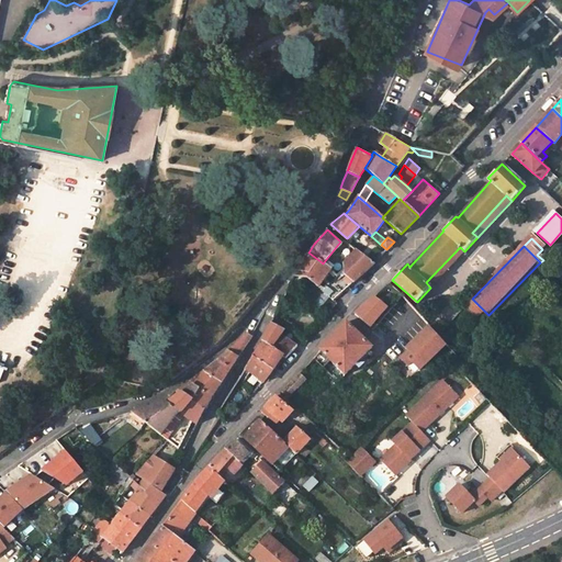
[(339,276),(323,263),(322,262),(316,267),(313,270),(299,267),(294,273),(301,276),(308,278),(334,299),(374,262),(362,251),(357,247),(344,263),(346,266),(343,271),(339,276)]
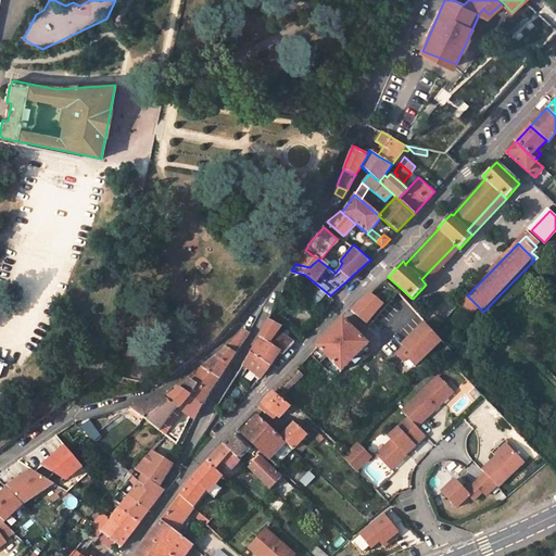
[(426,285),(459,249),(455,244),(421,279),(426,285)]
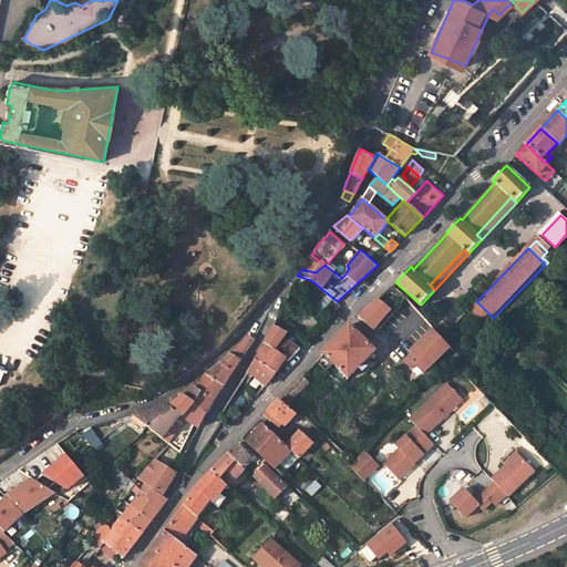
[(307,260),(301,269),(316,272),(319,269),(307,260)]
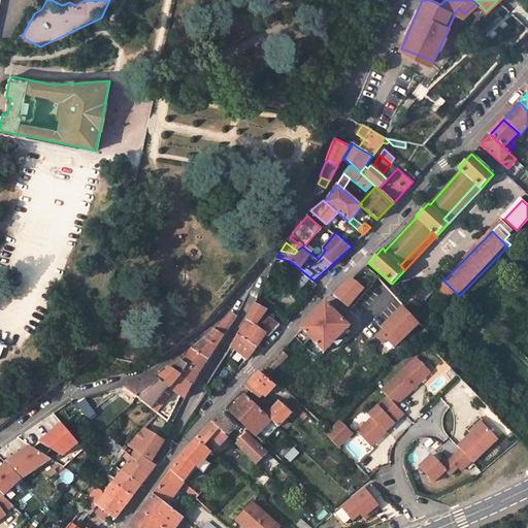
[(307,242),(303,248),(319,259),(322,255),(307,242)]
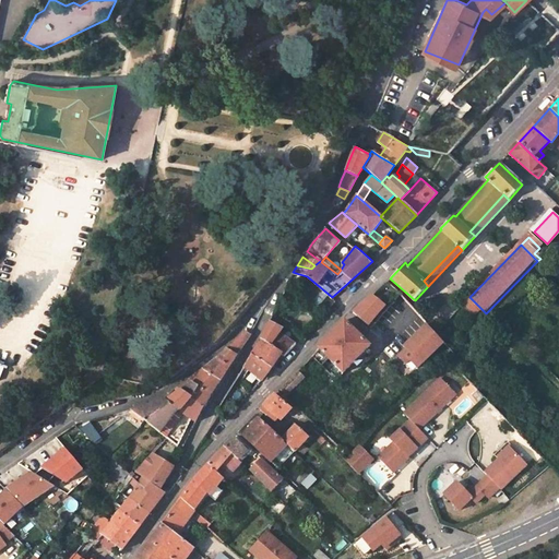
[(293,284),(287,282),(283,292),(287,294),(293,284)]
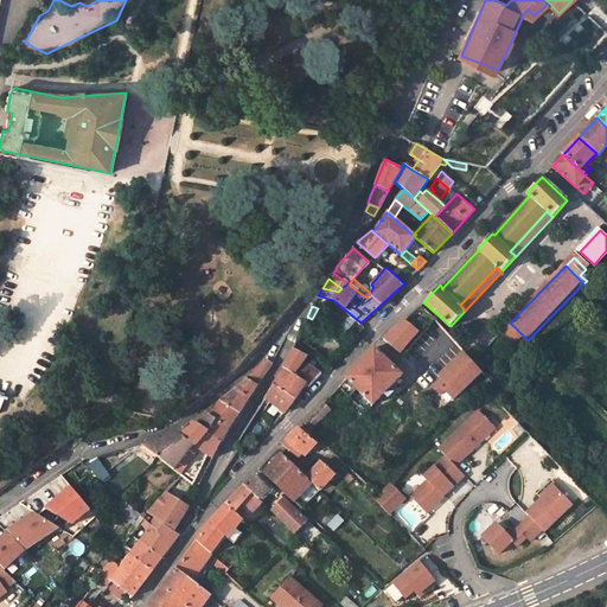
[(406,319),(384,338),(391,344),(401,352),(419,331),(406,319)]
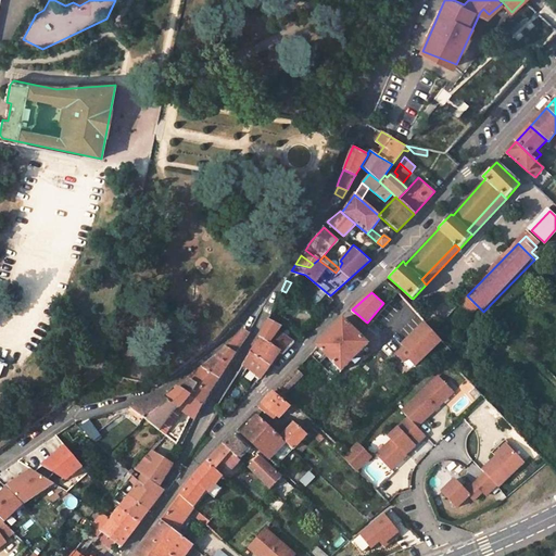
[(397,292),(383,310),(395,319),(402,311),(412,318),(416,312),(397,292)]
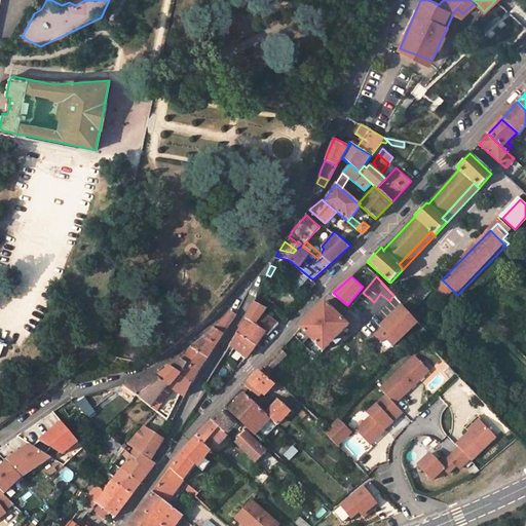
[(457,295),(442,279),(435,287),(445,297),(450,293),(455,298),(457,295)]
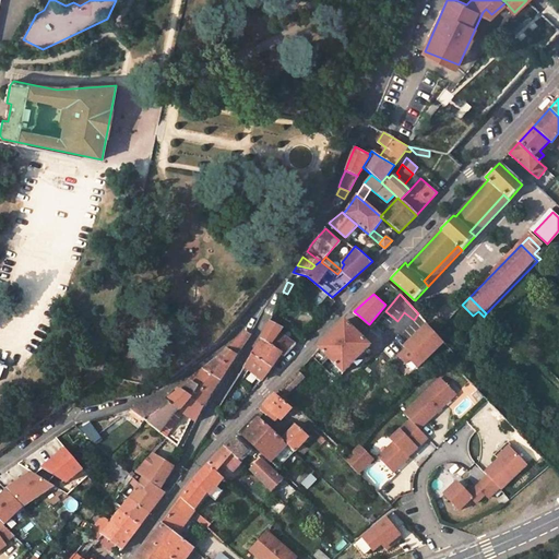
[(360,317),(354,311),(351,314),(357,321),(360,317)]
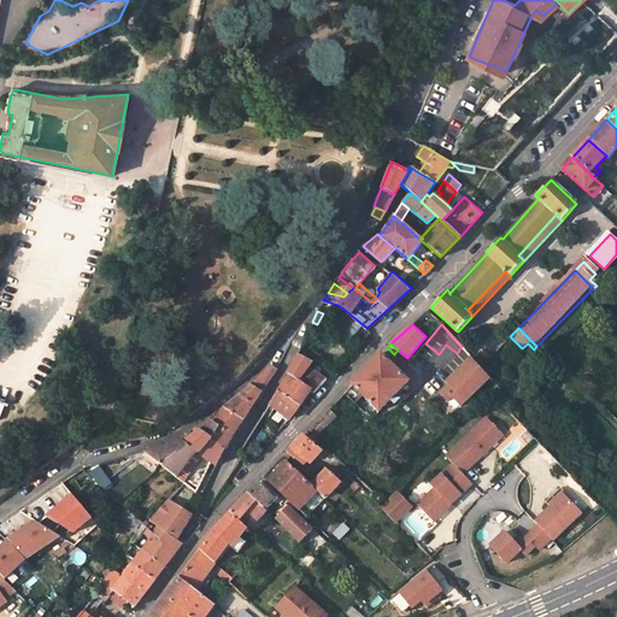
[(556,357),(551,351),(545,356),(550,360),(556,357)]
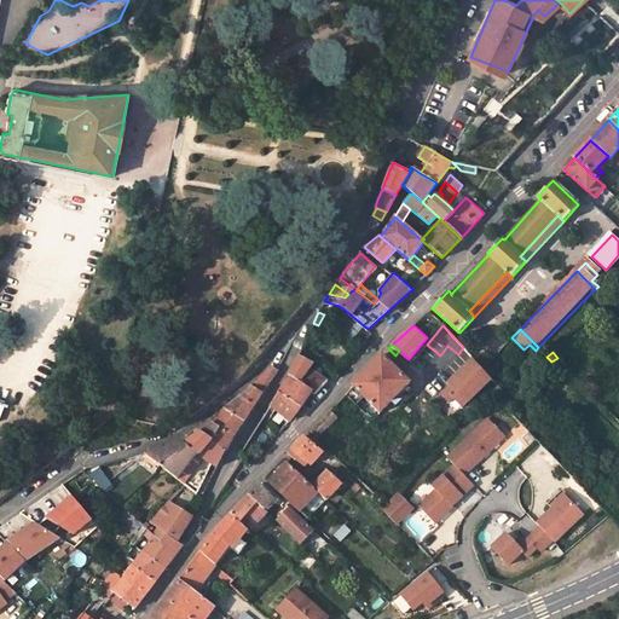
[(299,354),(289,374),(301,383),(310,368),(312,363),(299,354)]
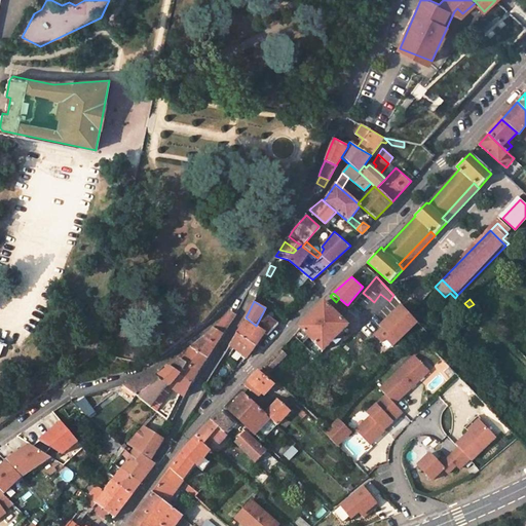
[(347,324),(325,302),(300,328),(325,349),(347,324)]
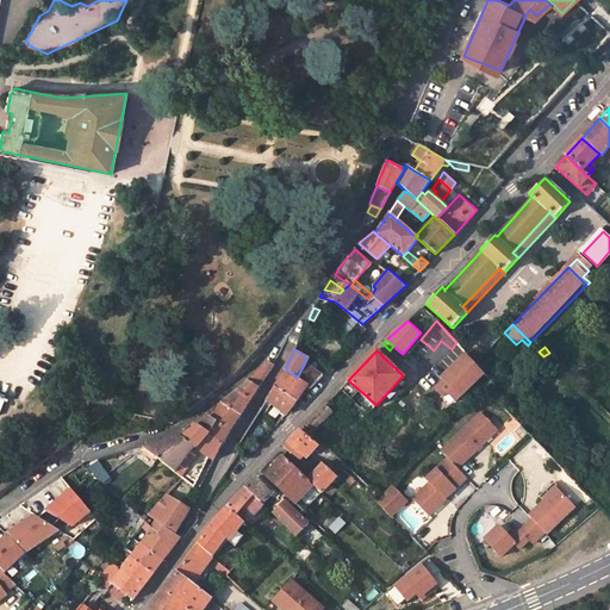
[(444,381),(436,391),(444,398),(448,393),(456,403),(461,398),(485,373),(466,353),(442,379),(444,381)]
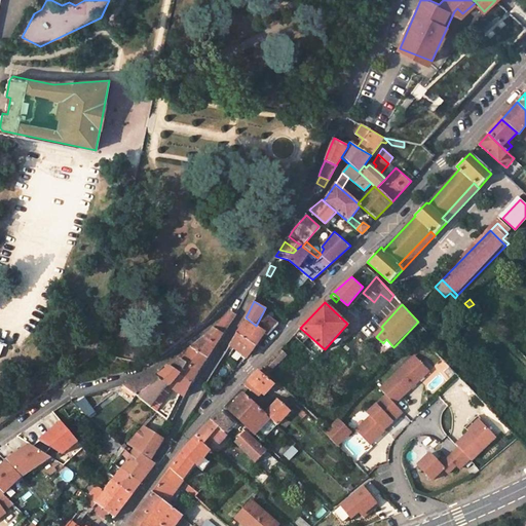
[(231,311),(213,328),(221,335),(233,314),(231,311)]
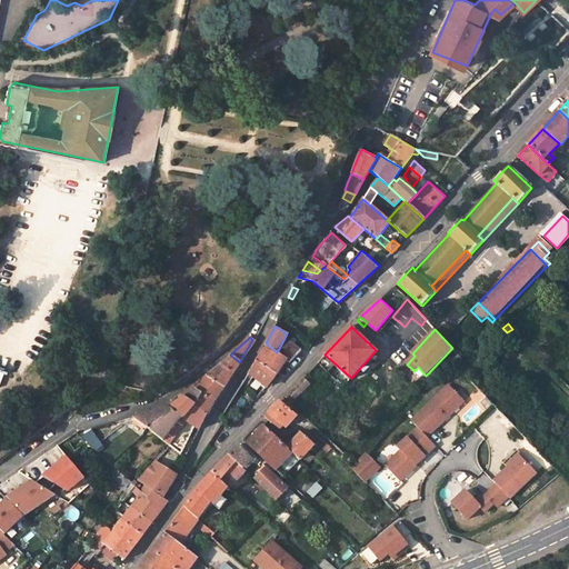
[(285,338),(277,352),(289,362),(300,350),(285,338)]
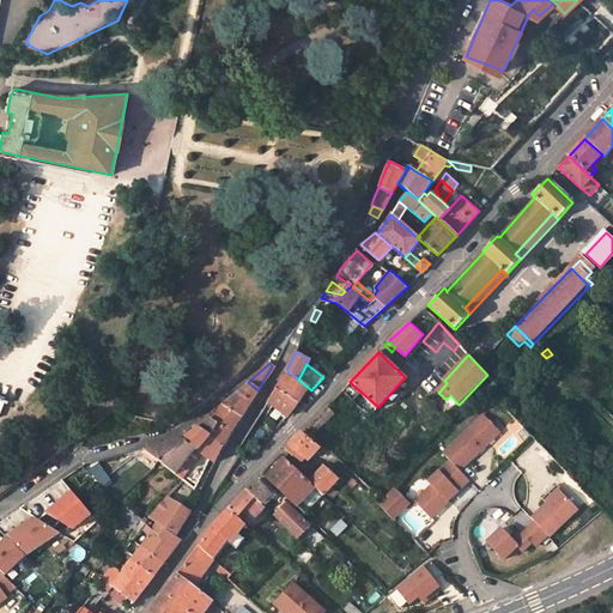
[(297,402),(311,390),(298,380),(286,370),(277,387),(297,402)]
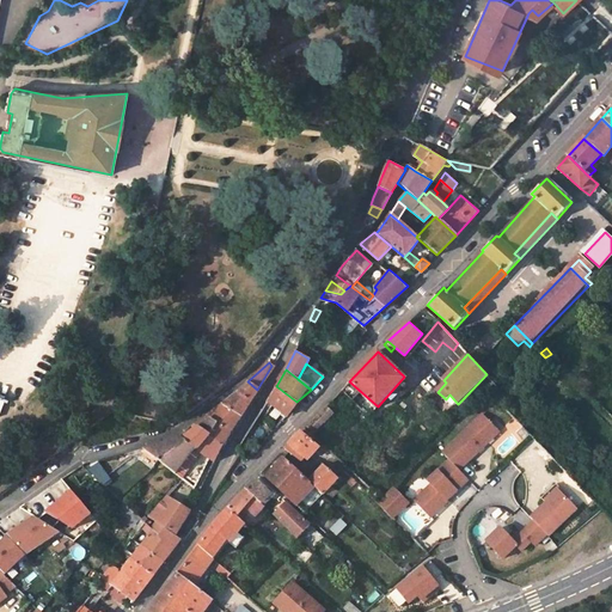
[(242,416),(257,390),(248,381),(237,391),(224,402),(242,416)]
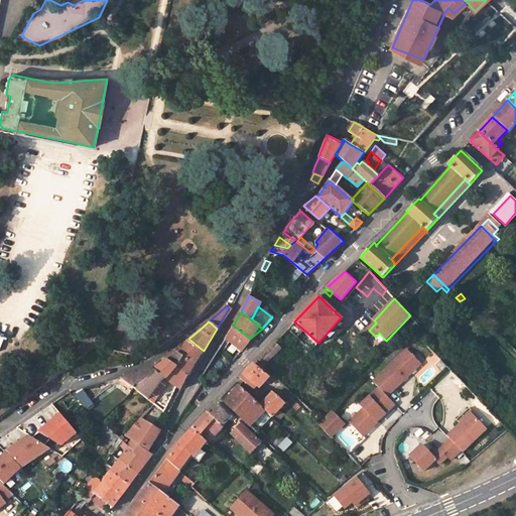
[(241,351),(250,339),(233,326),(226,338),(241,351)]
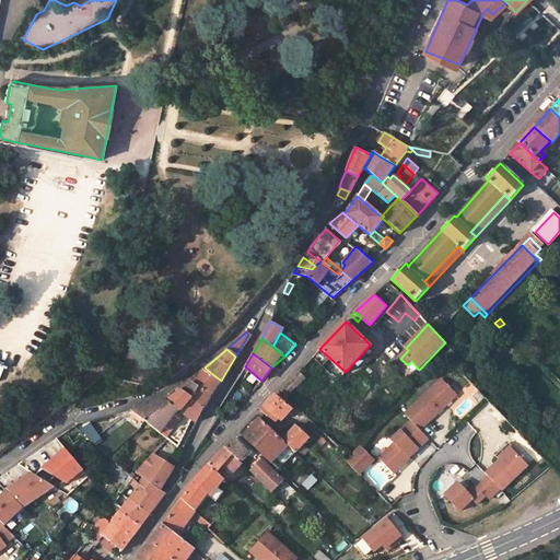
[(217,388),(221,381),(205,368),(189,378),(191,381),(212,395),(217,388)]
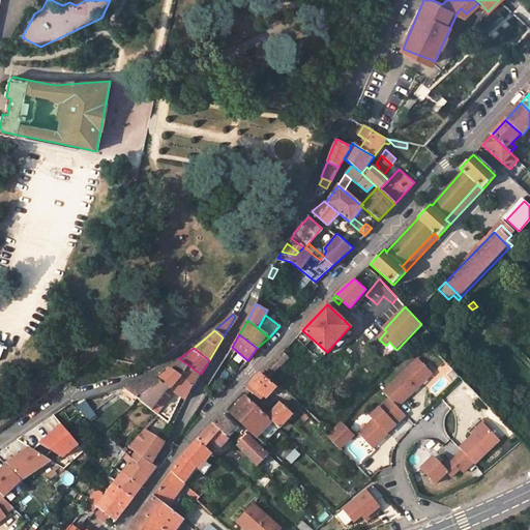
[(282,352),(264,371),(269,376),(287,358),(282,352)]
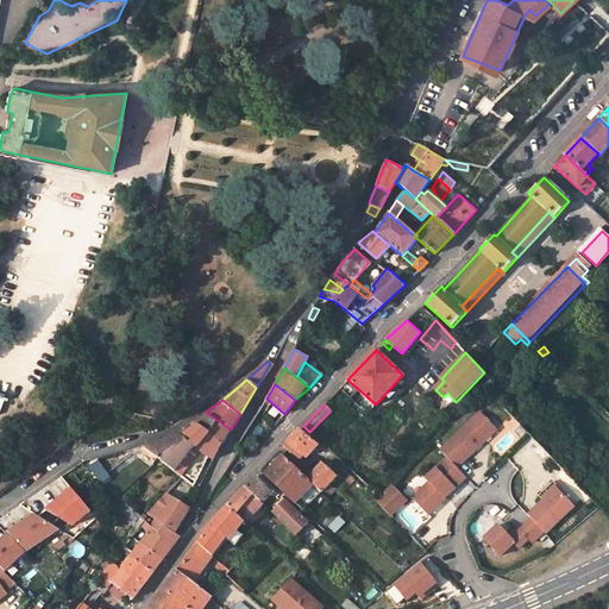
[(447,458),(457,469),(477,449),(475,447),(478,443),(481,445),(490,435),(487,432),(487,422),(488,421),(479,413),(440,451),(447,458)]
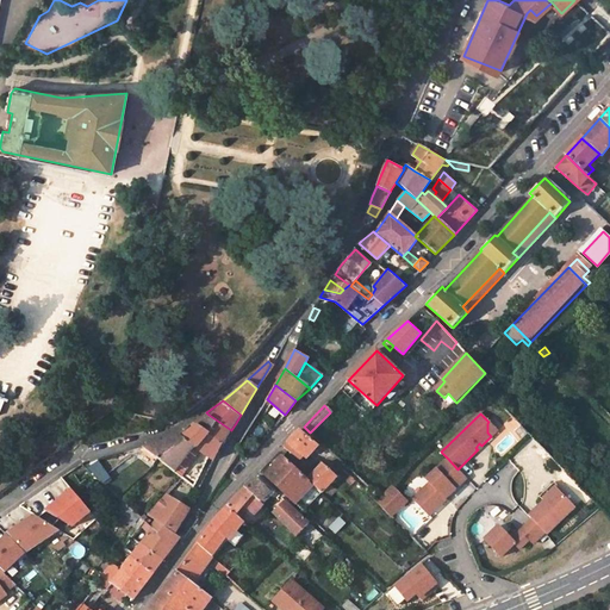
[(224,442),(231,430),(209,415),(197,425),(224,442)]
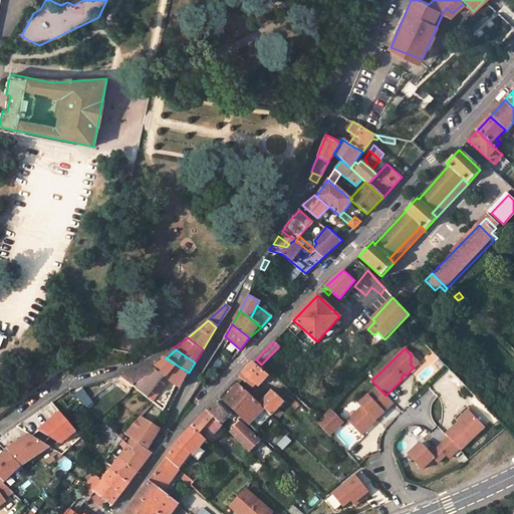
[(411,364),(414,367),(419,362),(412,355),(411,356),(411,364)]
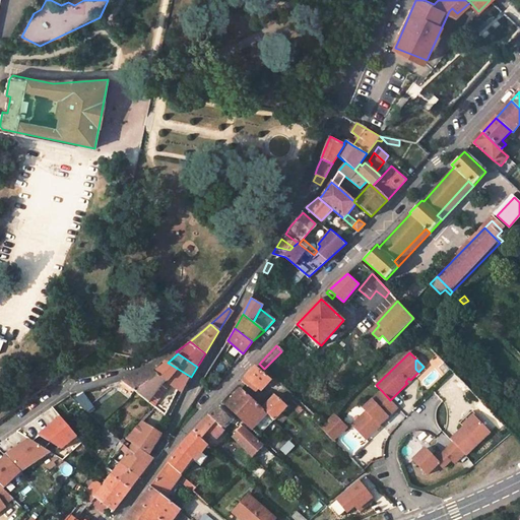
[(188,381),(191,377),(168,363),(159,369),(155,372),(166,382),(183,392),(188,381)]
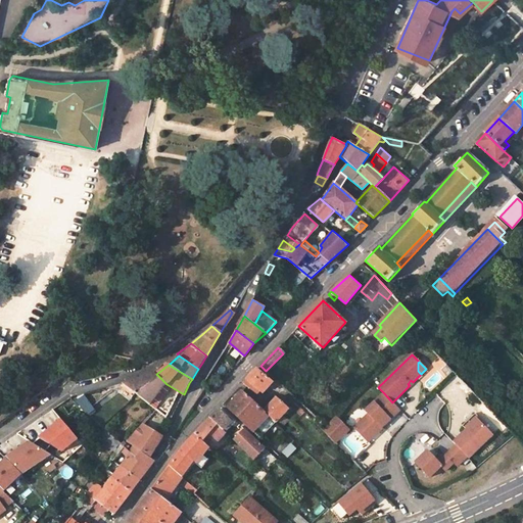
[(272,381),(257,369),(244,383),(257,394),(260,390),(263,392),(272,381)]
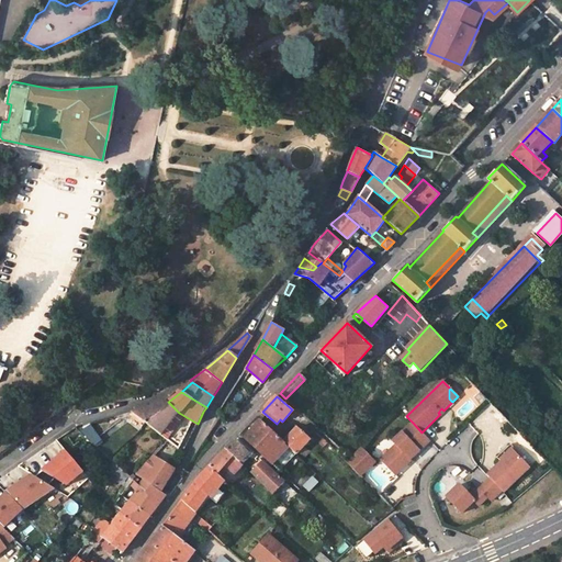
[(161,435),(179,413),(168,402),(166,400),(164,400),(146,407),(133,411),(161,435)]
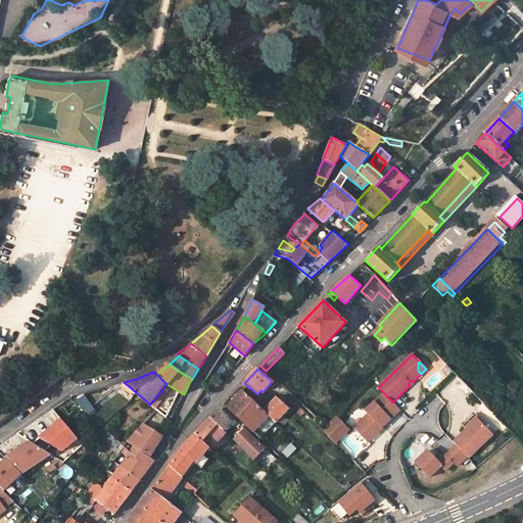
[(228,407),(249,428),(262,416),(265,418),(268,415),(265,412),(243,391),(228,407)]
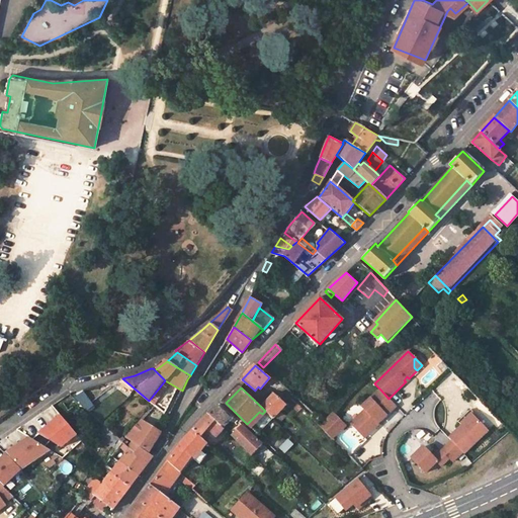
[(75,399),(86,409),(95,399),(84,390),(75,399)]
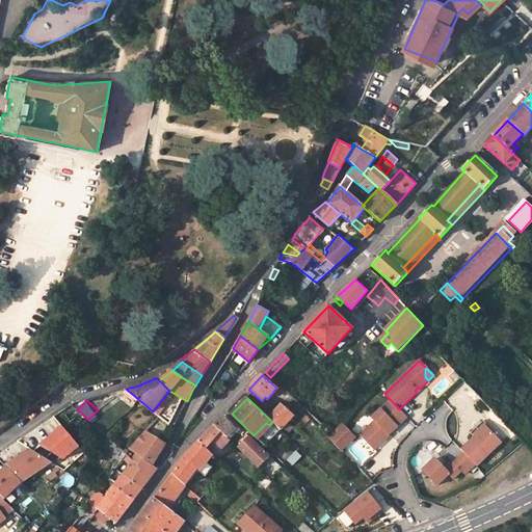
[(389,435),(407,418),(399,409),(391,400),(373,419),(376,422),(362,435),(375,450),(387,440),(383,437),(388,433),(389,435)]
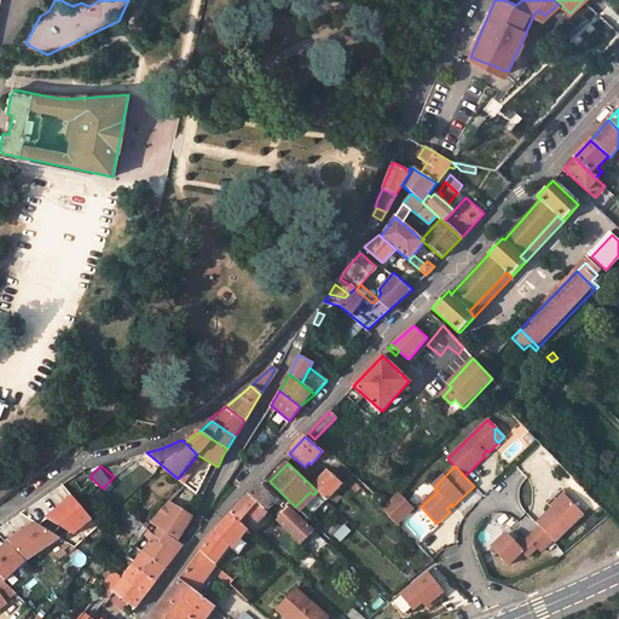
[(340,482),(328,472),(324,476),(313,487),(317,491),(325,498),(334,490),(340,482)]
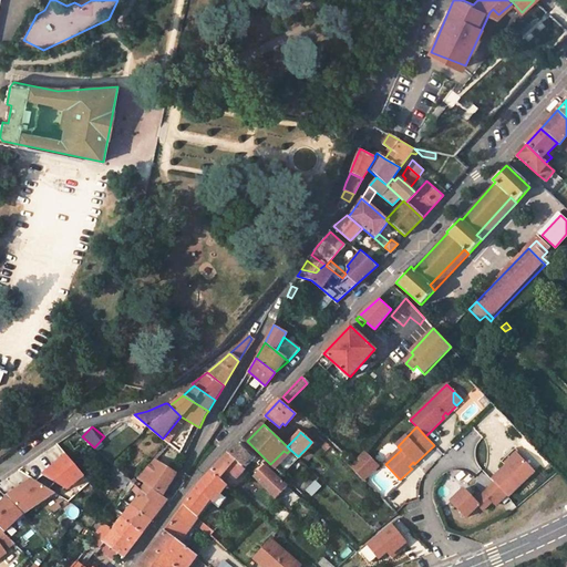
[(178,450),(189,440),(183,433),(172,443),(178,450)]
